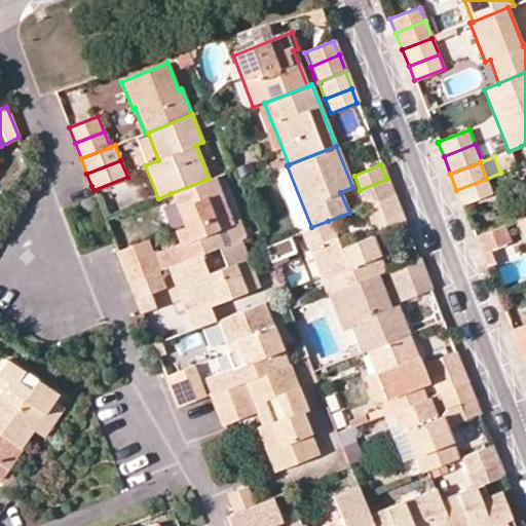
[(311,227),(287,165),(277,168),(271,176),(292,226),(302,231),(311,227)]
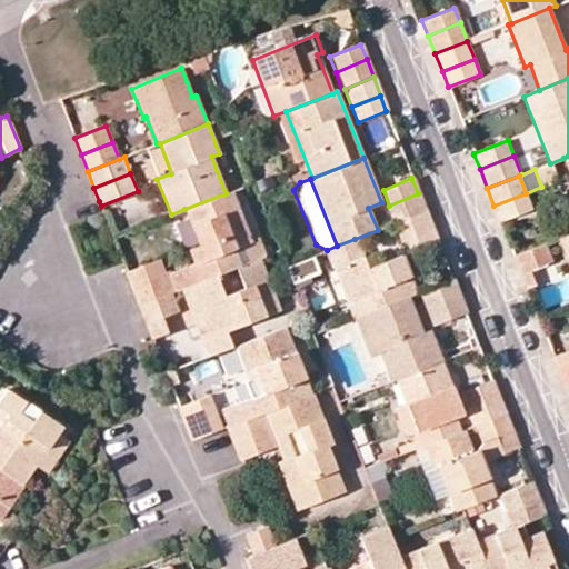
[(163,273),(132,286),(140,305),(171,291),(181,288),(216,275),(236,267),(242,265),(237,248),(252,242),(232,191),(226,193),(185,209),(199,246),(189,250),(193,262),(163,273)]
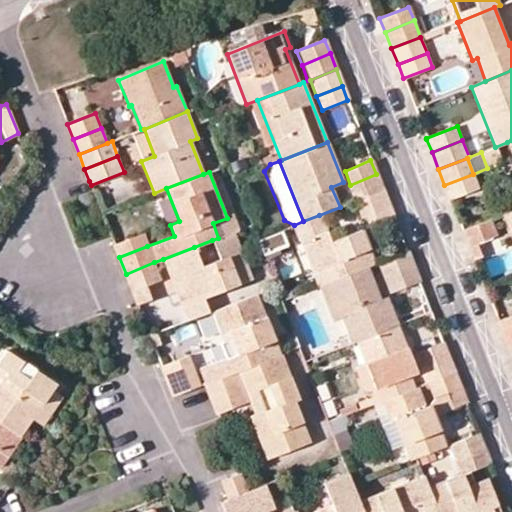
[(356,201),(382,190),(376,174),(350,185),(356,201)]
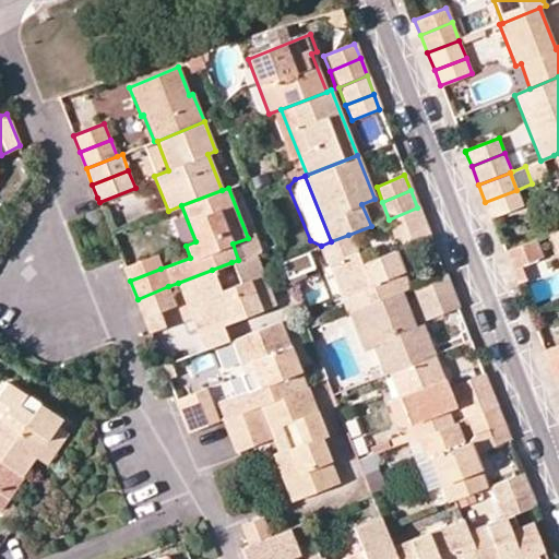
[(485,202),(491,218),(523,206),(516,190),(485,202)]
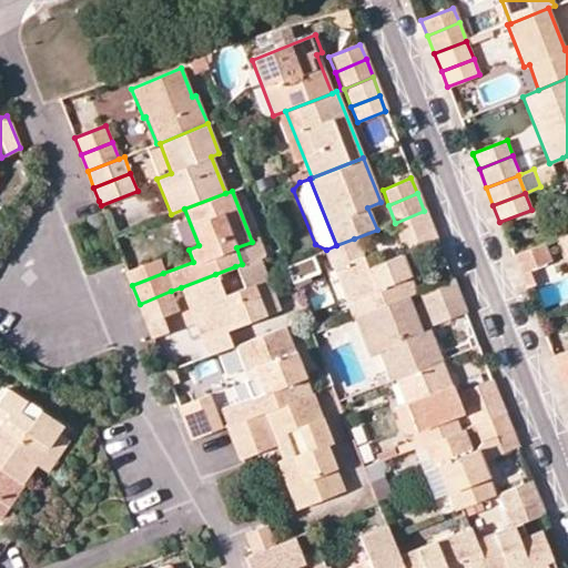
[(403,242),(432,230),(424,211),(395,223),(403,242)]
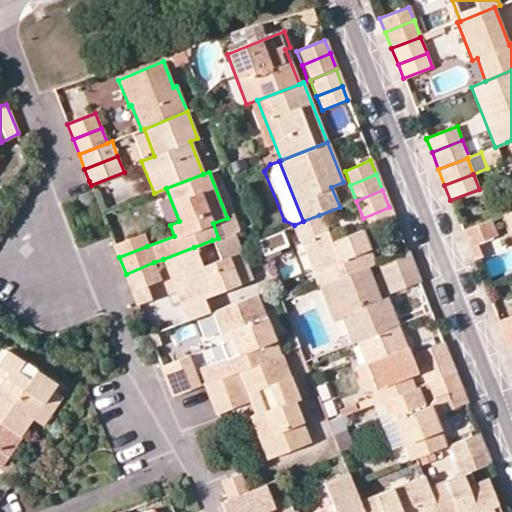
[(368,231),(394,221),(389,207),(363,218),(368,231)]
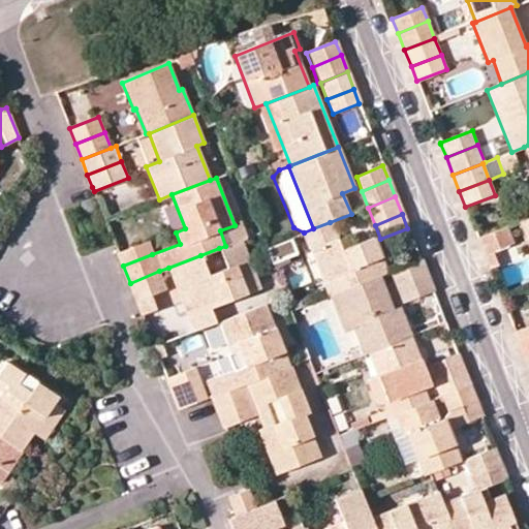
[(528,218),(520,222),(528,246),(528,218)]
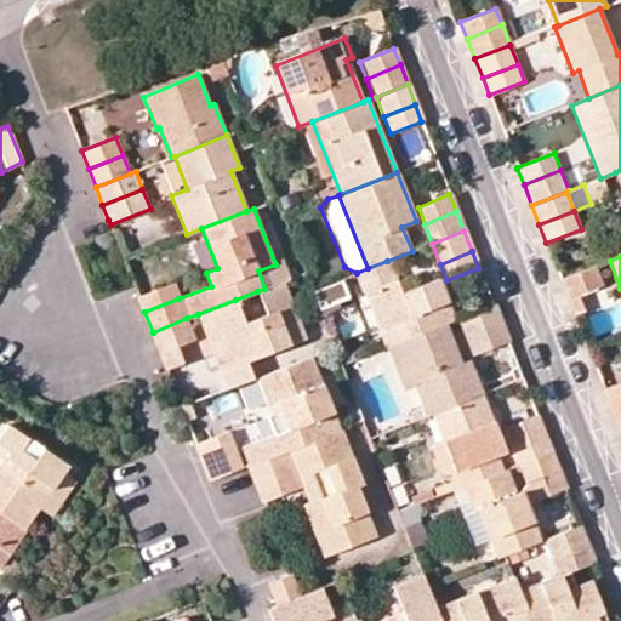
[(357,273),(365,294),(396,281),(387,261),(368,268),(357,273)]
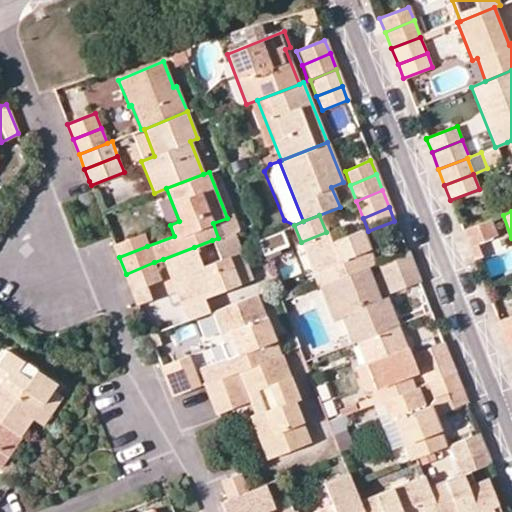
[(227,218),(213,223),(218,238),(233,232),(237,230),(232,216),(227,218)]
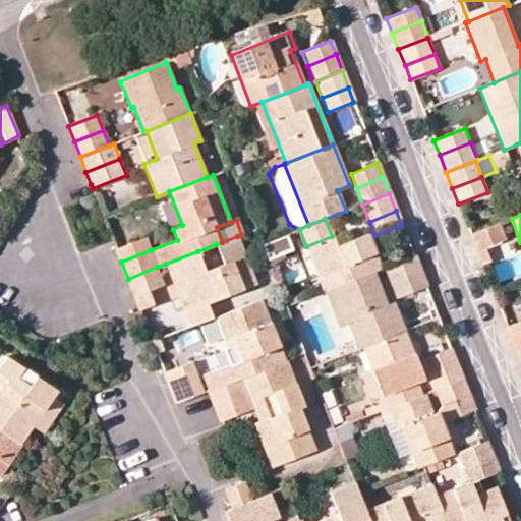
[(500,224),(470,234),(477,251),(507,240),(500,224)]
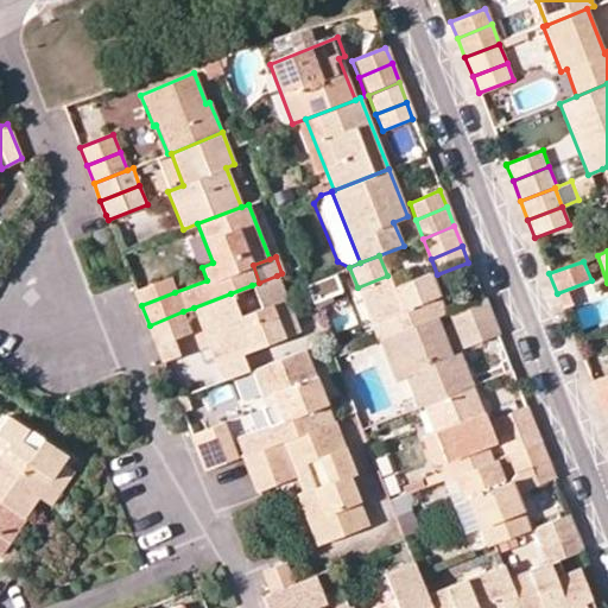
[(437,316),(444,314),(429,273),(392,287),(387,276),(358,287),(378,340),(437,316)]
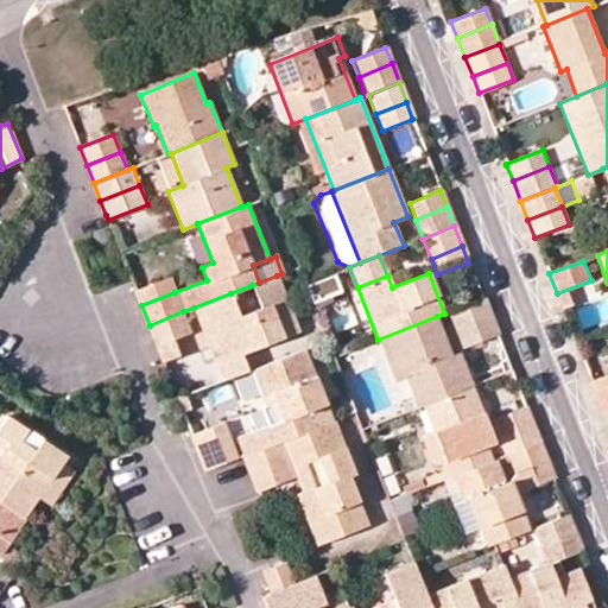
[(221,381),(247,372),(241,354),(298,333),(277,276),(259,283),(252,285),(260,308),(240,315),(230,293),(194,308),(221,381)]
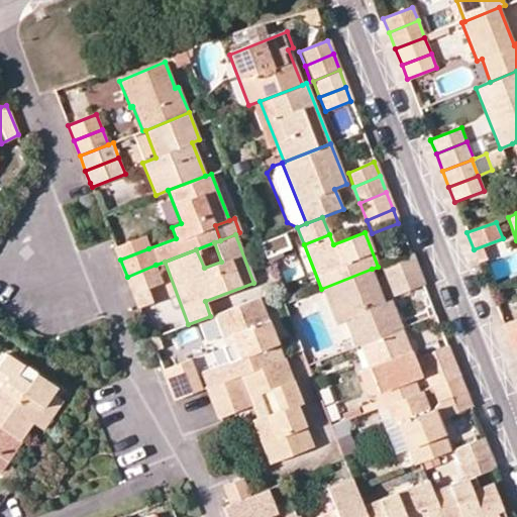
[(143,236),(115,247),(120,260),(148,248),(143,236)]
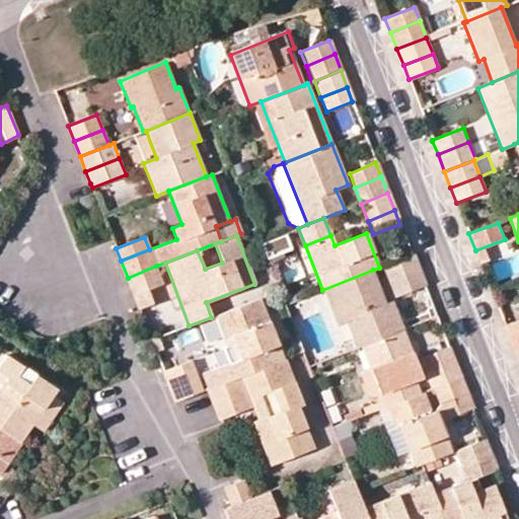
[(475,250),(480,264),(510,252),(505,239),(475,250)]
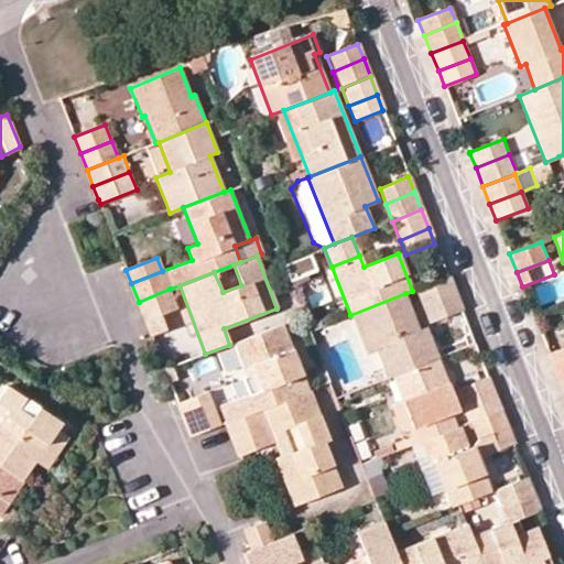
[(447,278),(416,290),(423,307),(455,295),(447,278)]
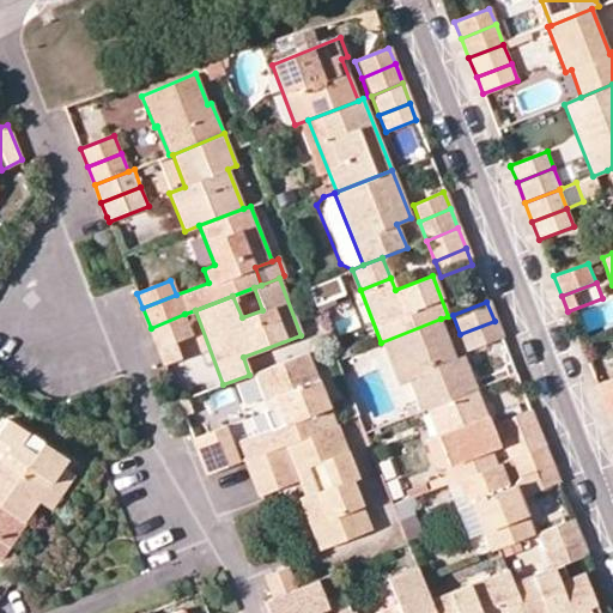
[(151,328),(159,350),(176,344),(194,337),(184,314),(151,328)]
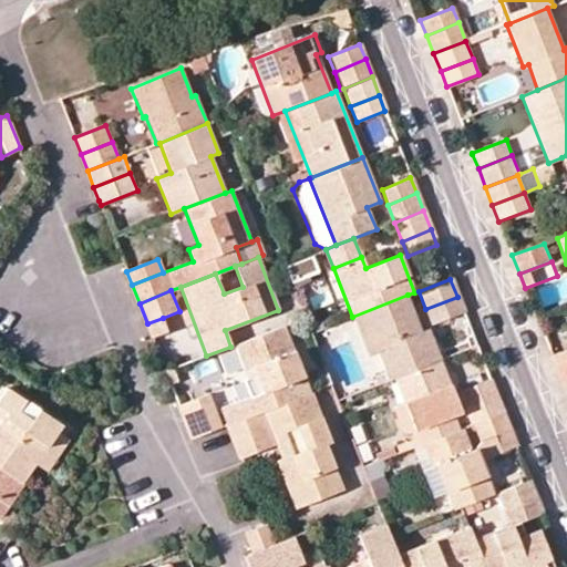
[(394,378),(441,360),(428,328),(421,330),(408,295),(352,317),(369,357),(379,352),(389,380),(394,378)]
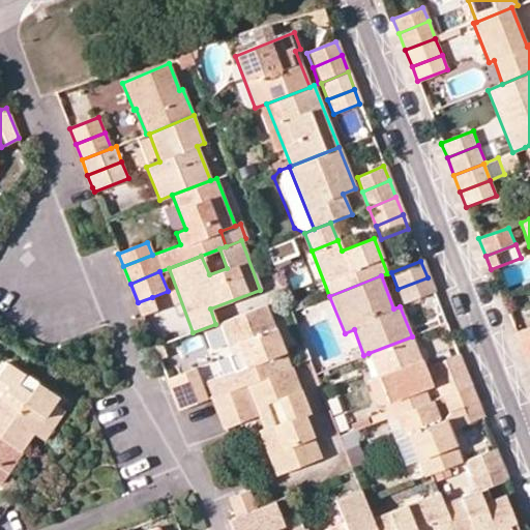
[(428,277),(398,289),(404,303),(433,292),(428,277)]
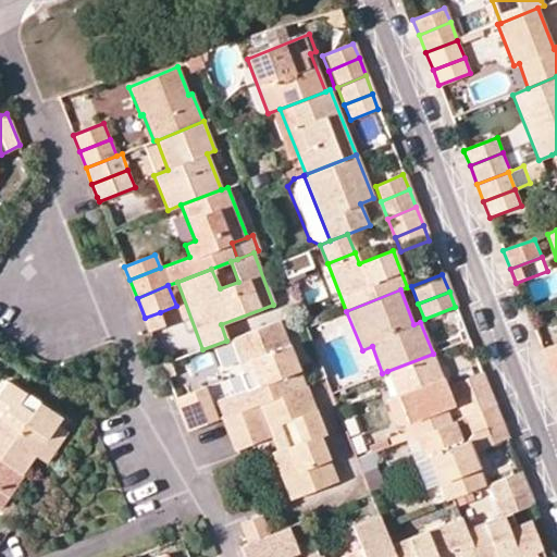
[(145,318),(150,333),(165,326),(160,312),(145,318)]
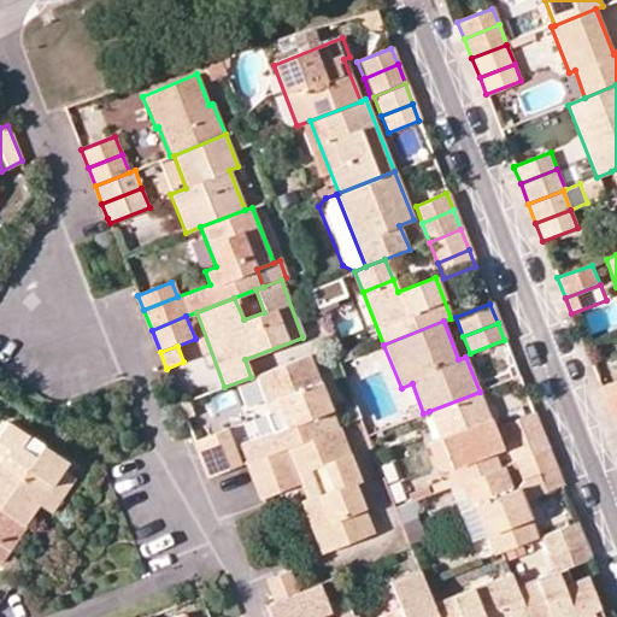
[(248,462),(339,427),(310,354),(254,375),(269,412),(265,413),(271,432),(239,445),(246,462),(248,462)]
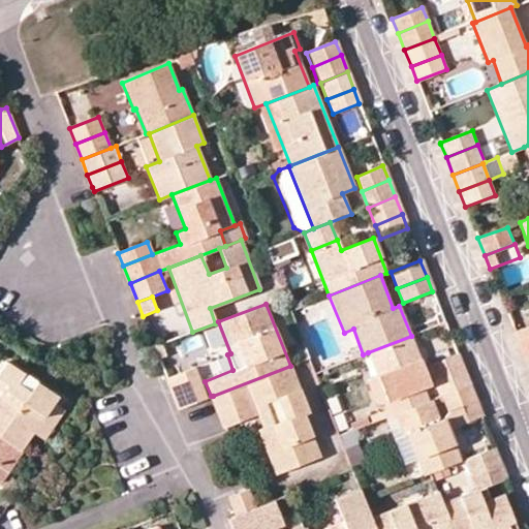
[(519,345),(528,341),(528,325),(515,332),(519,345)]
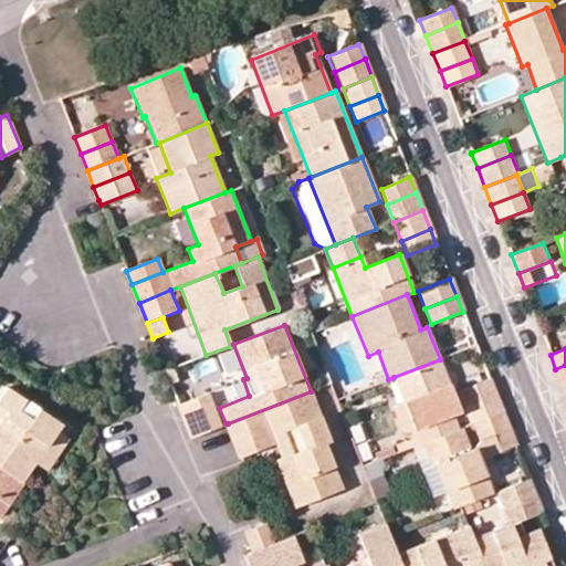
[(419,444),(421,443),(458,429),(452,415),(449,404),(456,401),(440,359),(394,377),(419,444)]
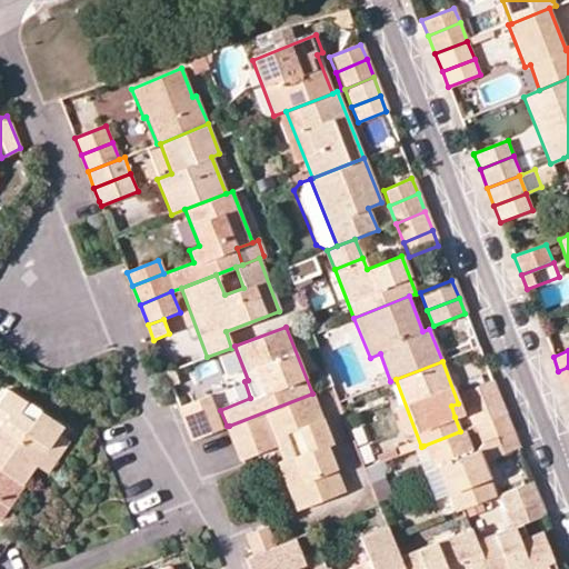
[(568,390),(568,367),(558,371),(567,391),(568,390)]
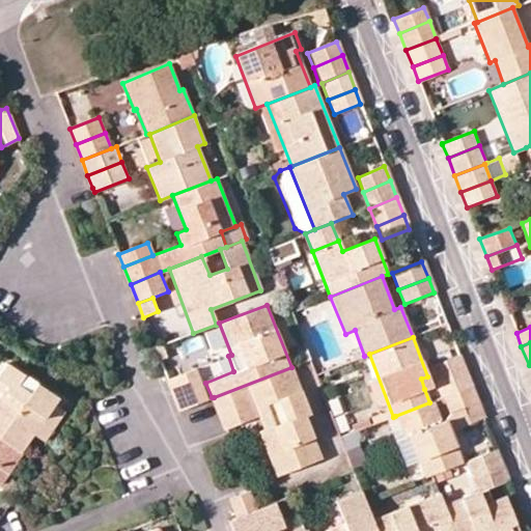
[(464,370),(457,356),(445,361),(451,376),(464,370)]
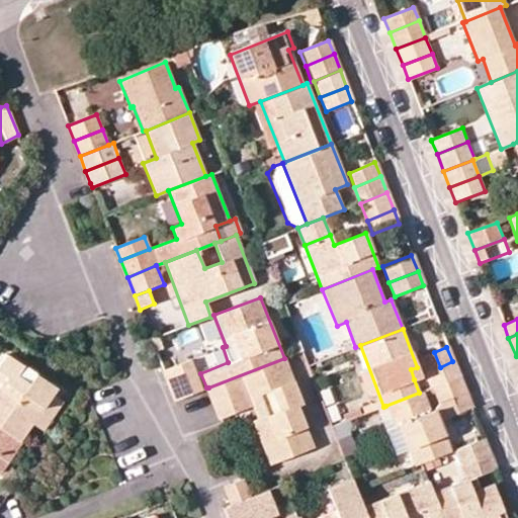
[(0,390),(0,429),(20,442),(33,423),(44,430),(63,402),(52,395),(56,389),(7,356),(0,366),(0,381),(4,384),(0,390)]
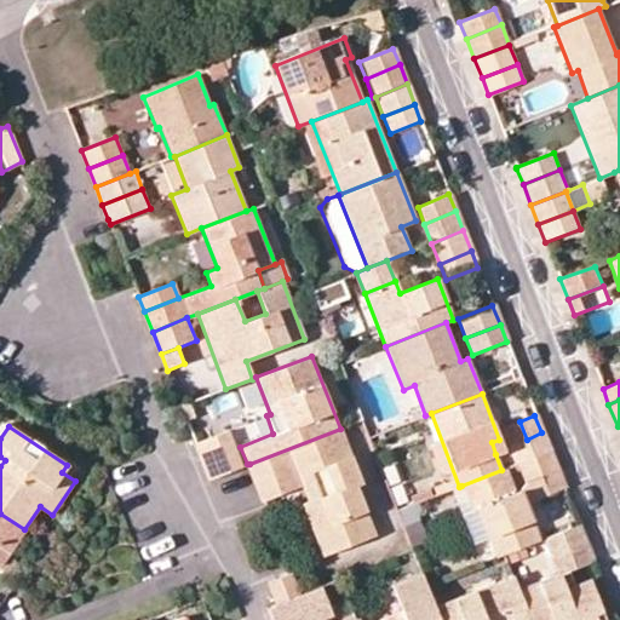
[(250,464),(264,501),(300,488),(306,503),(303,504),(322,555),(374,535),(356,487),(362,484),(340,429),(250,464)]
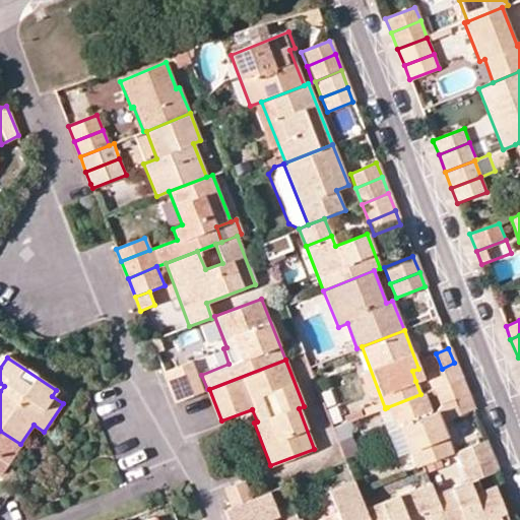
[(170,385),(197,374),(192,362),(165,372),(170,385)]
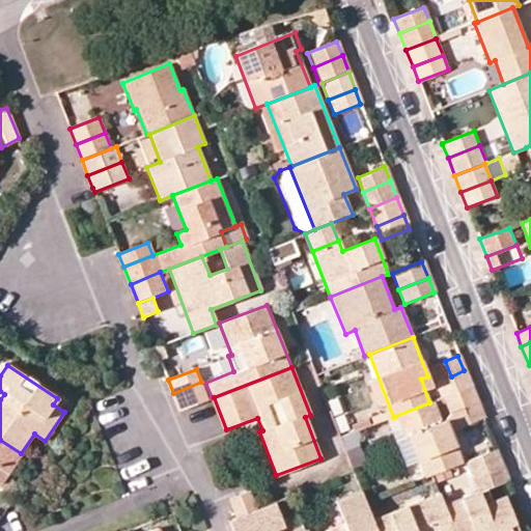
[(443,397),(470,387),(464,370),(451,376),(435,383),(441,398),(443,397)]
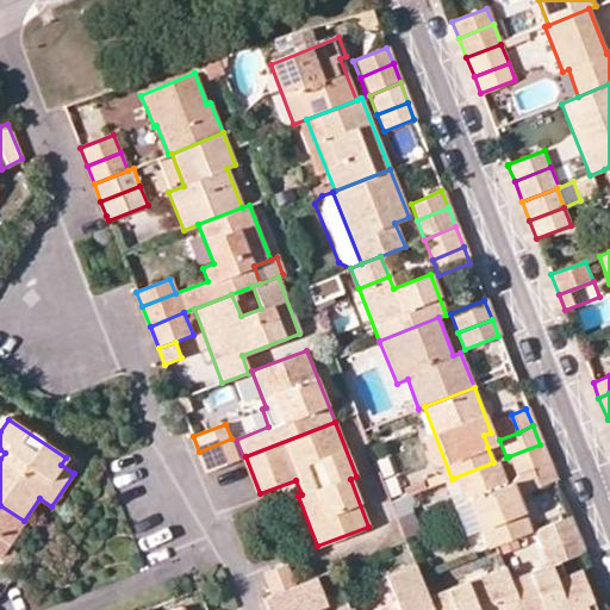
[(491,433),(484,435),(487,447),(496,443),(491,433)]
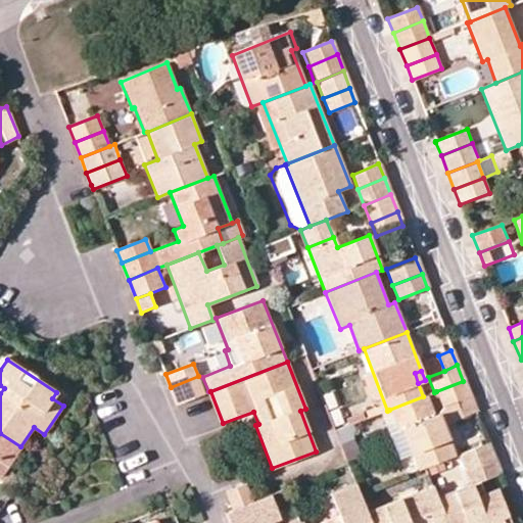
[(178,403),(204,392),(198,376),(171,387),(178,403)]
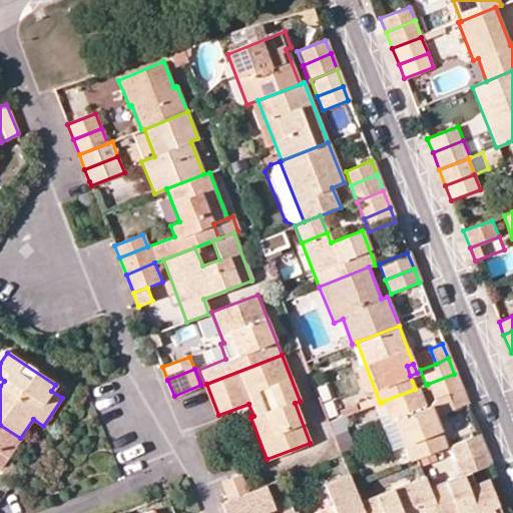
[(454,374),(428,384),(436,400),(448,395),(460,390),(454,374)]
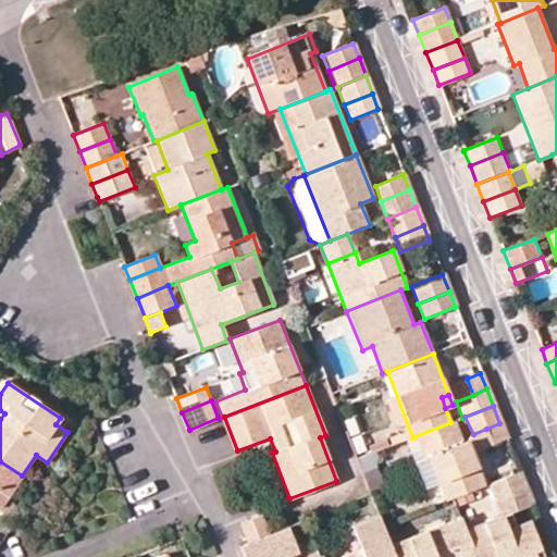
[(453,497),(485,484),(467,441),(462,443),(455,421),(450,422),(415,436),(423,458),(428,457),(445,500),(453,497)]
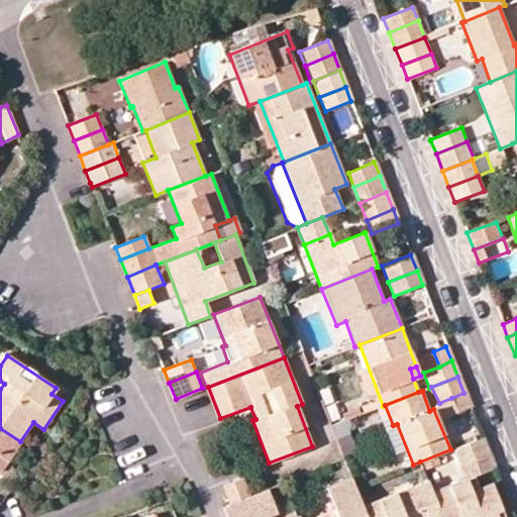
[(457,411),(469,407),(463,393),(451,398),(457,411)]
